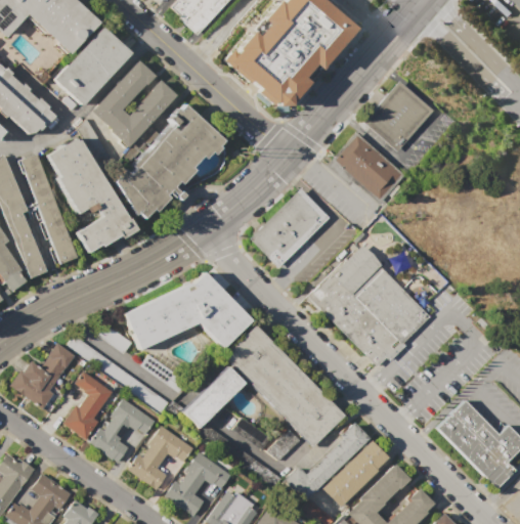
[(71,52),(29,14),(7,37),(0,30),(0,0),(77,0),(99,20),(71,52)]
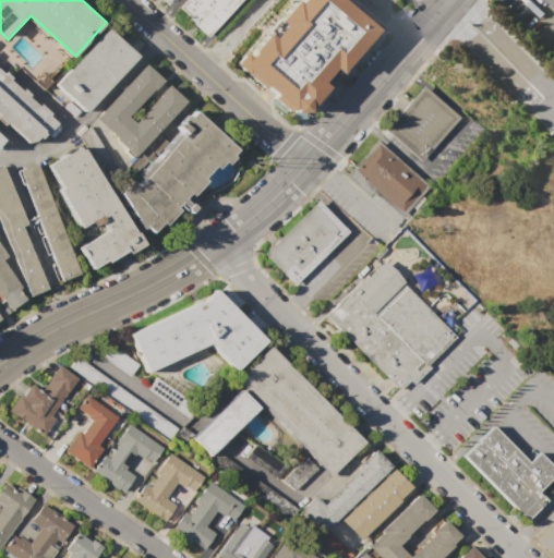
[(241,0),(211,34),(192,17),(195,14),(185,5),(189,0),(241,0)]
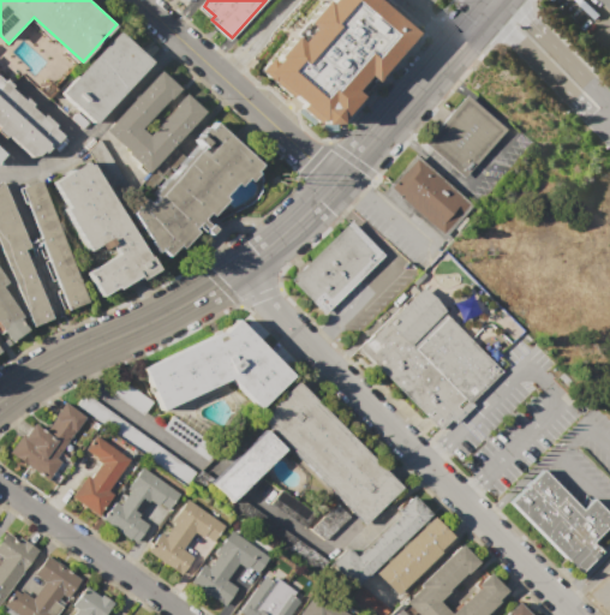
[(420,35),(381,0),(341,0),(273,79),(335,133),(420,35)]
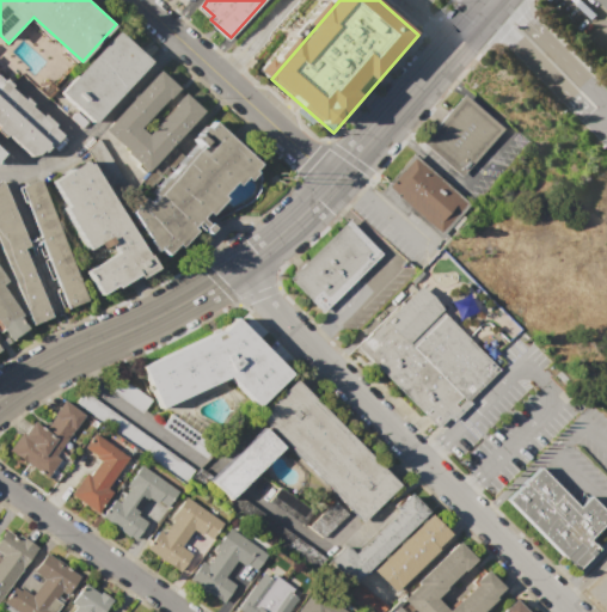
[(97,122),(65,92),(122,30),(154,60),(97,122)]
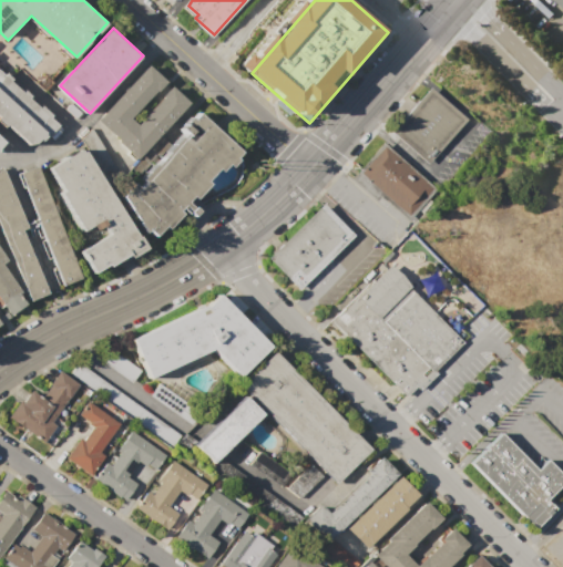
[(140,160),(121,142),(122,141),(100,121),(150,65),(167,81),(134,119),(141,125),(165,98),(164,96),(173,86),(191,102),(181,114),(177,111),(173,115),(176,119),(140,160)]
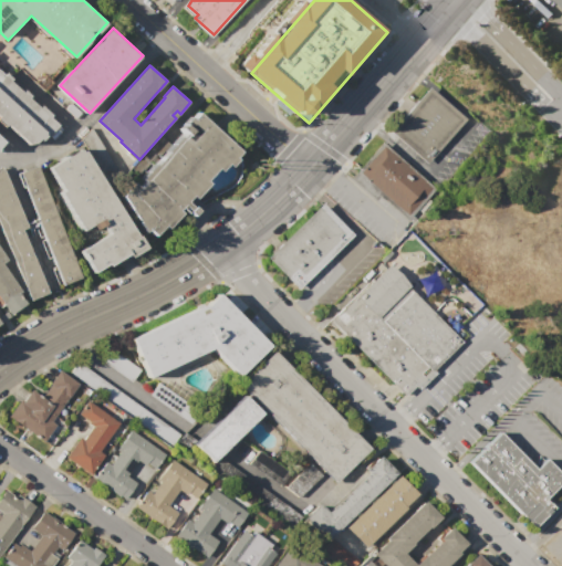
[(0,66),(7,73),(10,70),(18,77),(14,81),(25,91),(29,87),(37,95),(33,98),(43,107),(47,104),(56,114),(53,117),(61,124),(45,140),(43,138),(39,143),(31,144),(9,123),(6,126),(0,121),(0,118),(1,117),(0,116),(0,66)]
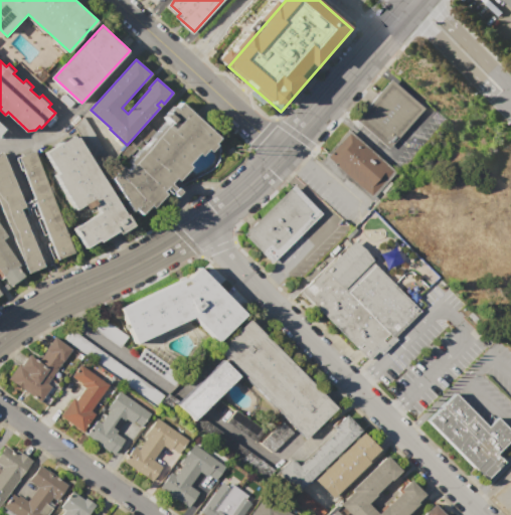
[(393,79),(427,109),(391,149),(358,120),(393,79)]
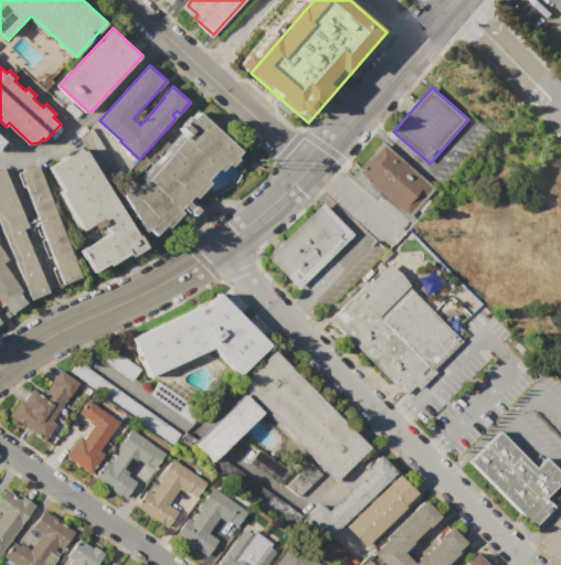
[(200,113),(241,150),(235,156),(239,159),(234,166),(232,167),(229,163),(222,170),(219,168),(208,180),(210,182),(197,198),(194,195),(190,201),(199,210),(193,215),(183,208),(180,211),(182,213),(169,228),(167,226),(159,235),(138,217),(125,195),(136,183),(140,188),(147,181),(144,178),(158,162),(159,164),(171,151),(169,150),(181,136),(183,137),(187,132),(182,128),(193,116),(194,118),(200,113)]
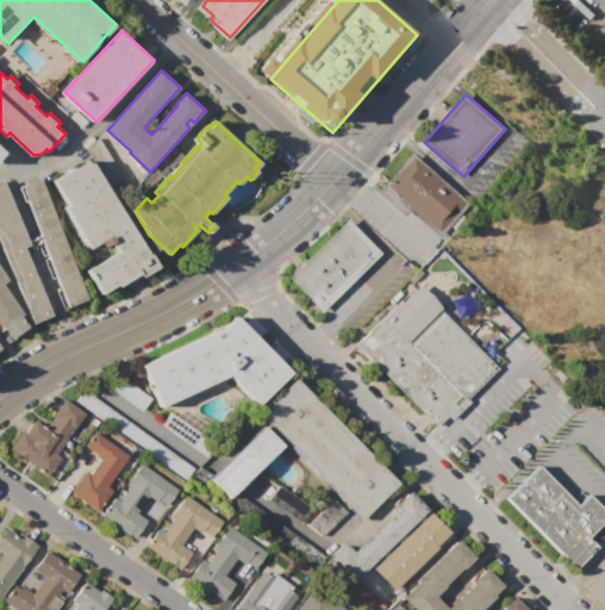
[(415,154),(473,205),(444,237),(413,211),(409,216),(381,192),(415,154)]
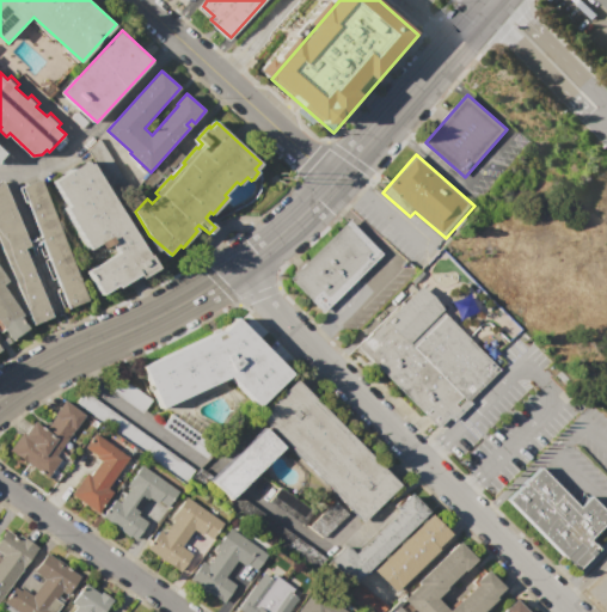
[(93,160),(159,269),(143,279),(141,276),(120,289),(118,286),(104,295),(90,271),(121,252),(112,238),(92,250),(67,208),(71,206),(56,183),(93,160)]
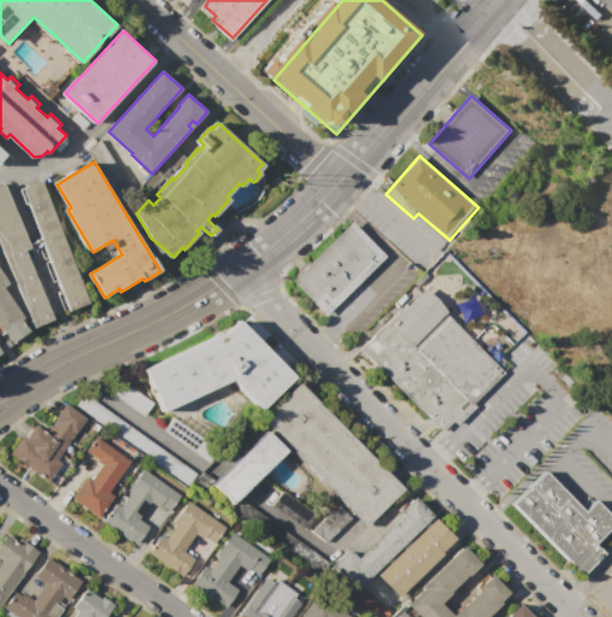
[(93,306),(57,321),(36,328),(0,235),(0,191),(9,187),(33,247),(46,242),(27,192),(45,184),(93,306)]
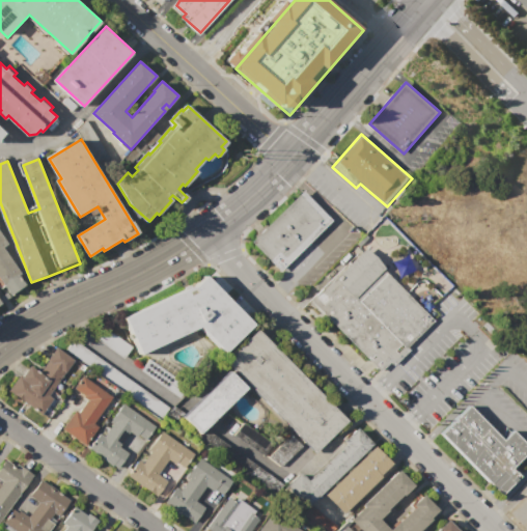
[(254,242),(305,191),(334,220),(282,271),(254,242)]
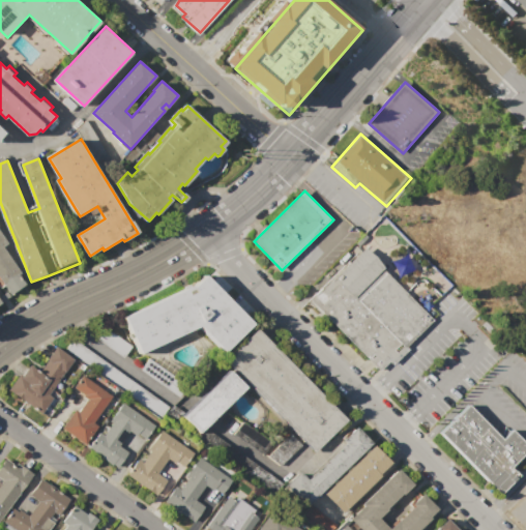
[(0,301),(0,228),(10,243),(4,247),(28,283),(12,294),(0,275),(0,299),(1,301),(0,301)]
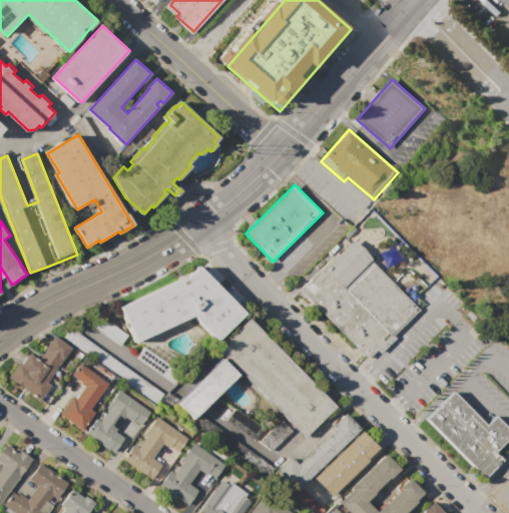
[(355,240),(422,310),(396,336),(398,338),(383,353),(379,350),(370,359),(304,291),(355,240)]
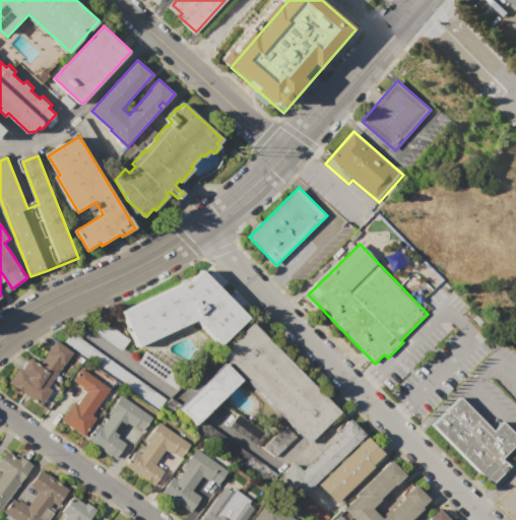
[(191,280),(201,270),(212,280),(250,318),(223,345),(197,320),(140,347),(123,311),(191,280)]
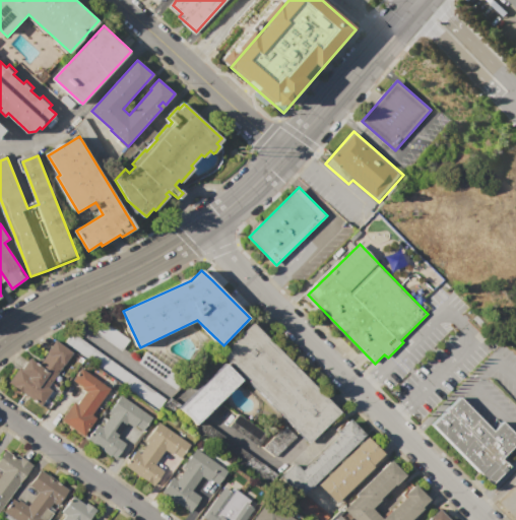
[(253,321),(343,412),(312,443),(221,352),(253,321)]
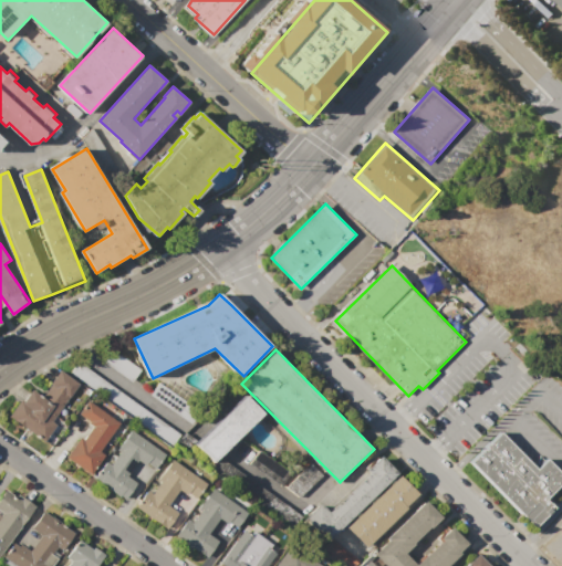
[(62,370),(81,383),(43,438),(11,417),(22,399),(25,401),(34,389),(44,397),(62,370)]
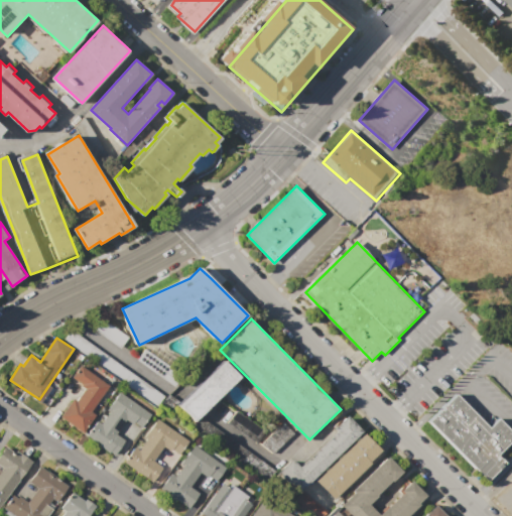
[(225,361),(241,376),(197,420),(180,405),(225,361)]
